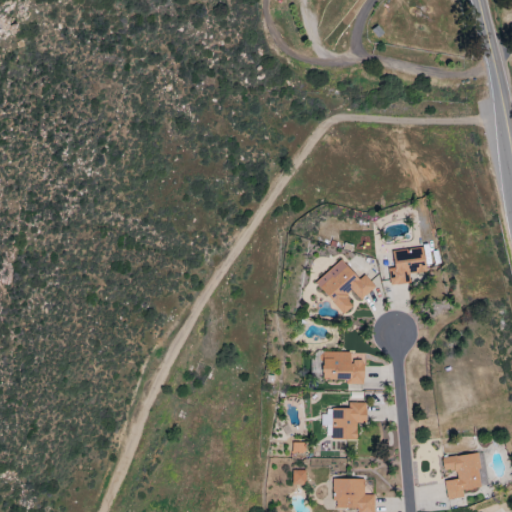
[(390,251),(393,267),(386,269),(389,286),(409,282),(407,274),(425,271),(421,246),(390,251)]
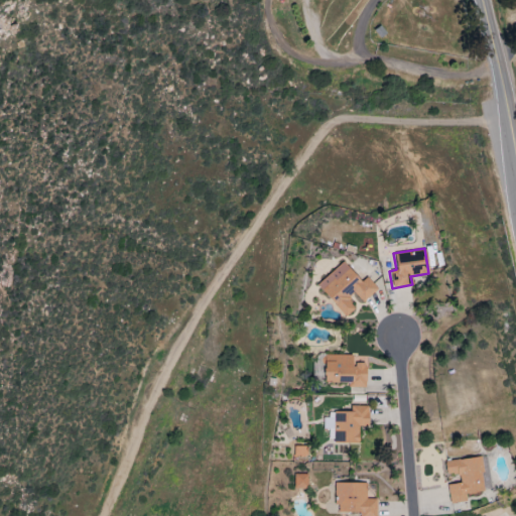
[(316,285),(345,316),(355,307),(347,298),(353,292),(362,302),(377,288),(366,277),(361,281),(343,261),(316,285)]
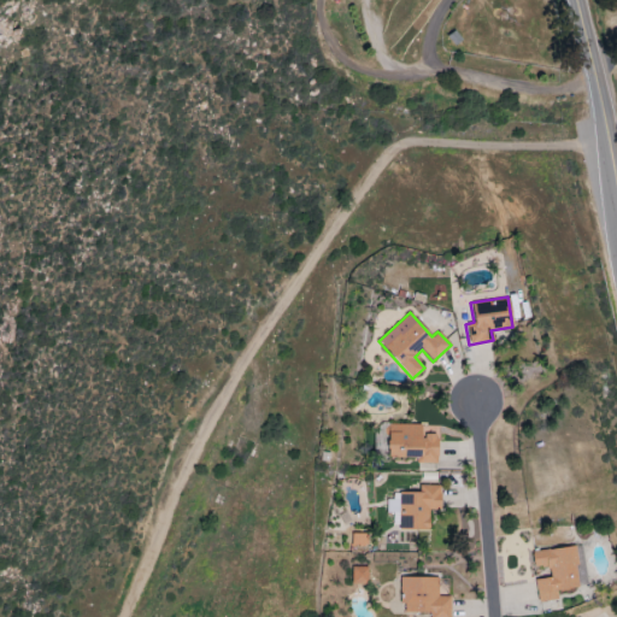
[(436,463),(436,434),(421,435),(421,424),(386,424),(386,457),(417,457),(417,463),(436,463)]
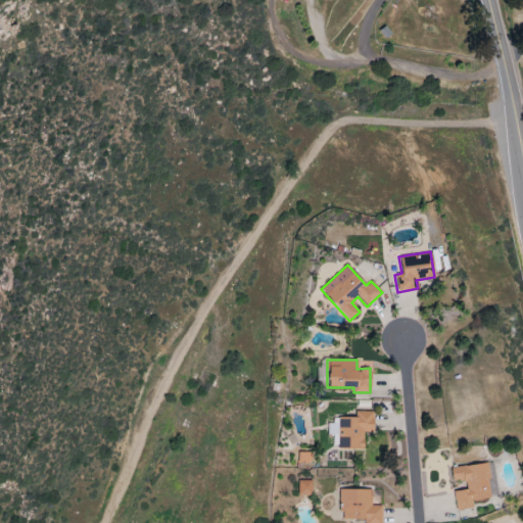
[(338,418),(338,424),(327,424),(327,435),(334,435),(335,449),(363,448),(363,432),(372,432),(372,411),(354,412),(354,417),(338,418)]
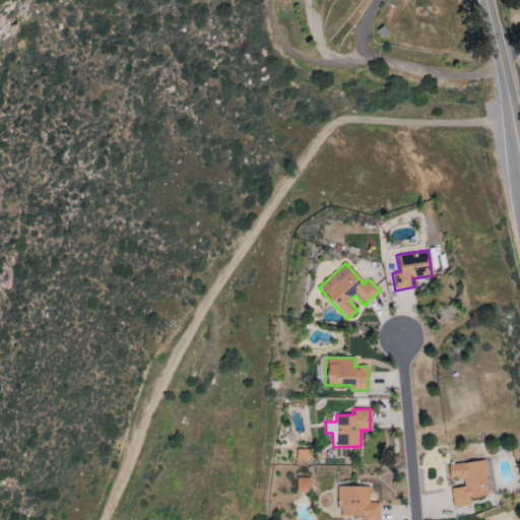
[(296,463),(309,462),(308,449),(296,450),(296,463)]
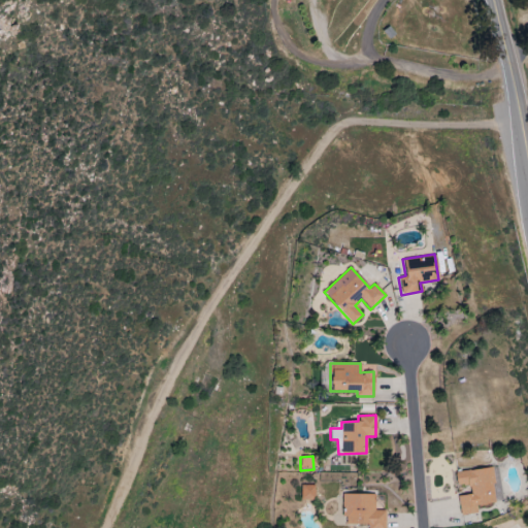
[(457,496),(459,516),(476,513),(475,505),(495,503),(490,467),(454,472),(456,487),(468,485),(469,494),(457,496)]
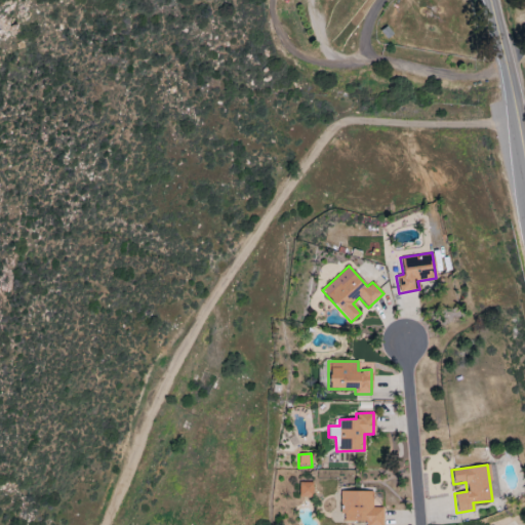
[(297,496),(311,496),(312,483),(298,482),(297,496)]
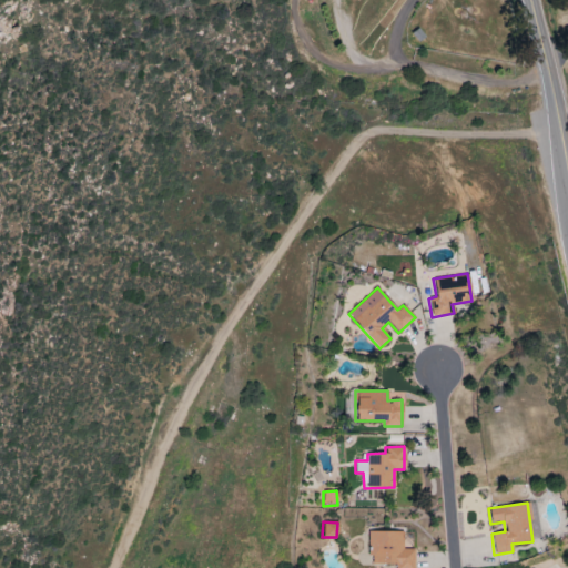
[(414,565),(413,549),(402,549),(402,531),(368,531),(369,566),(414,565)]
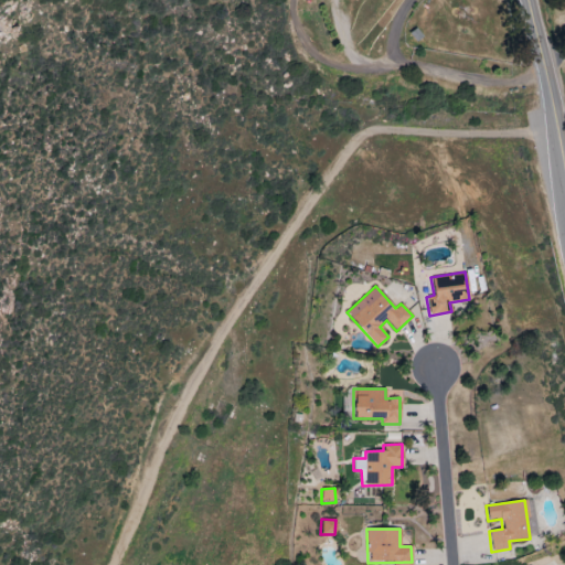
All buildings are outlined.
